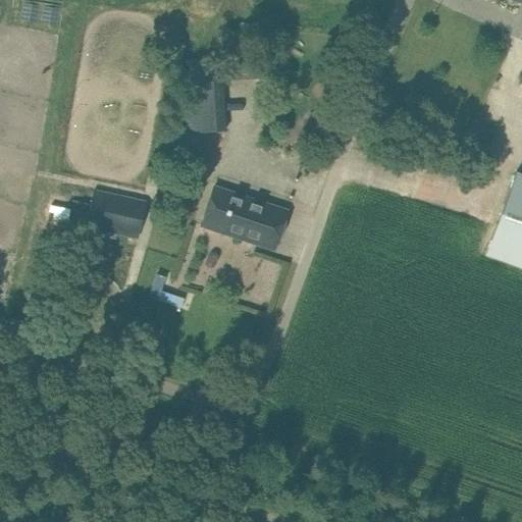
[(193,133),(227,132),(227,65),(193,65),(193,133)]
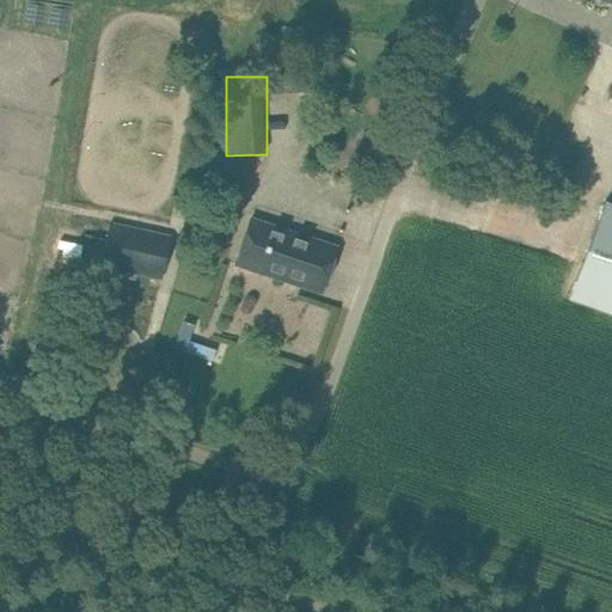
[(569,299),(611,314),(611,204),(604,202),(569,299)]
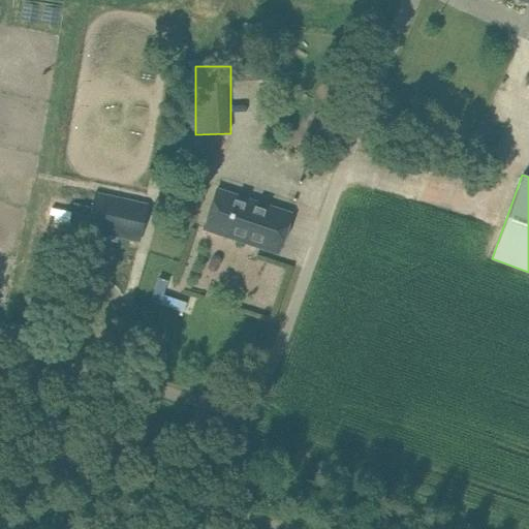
[(204,229),(278,253),(291,214),(217,189),(204,229)]
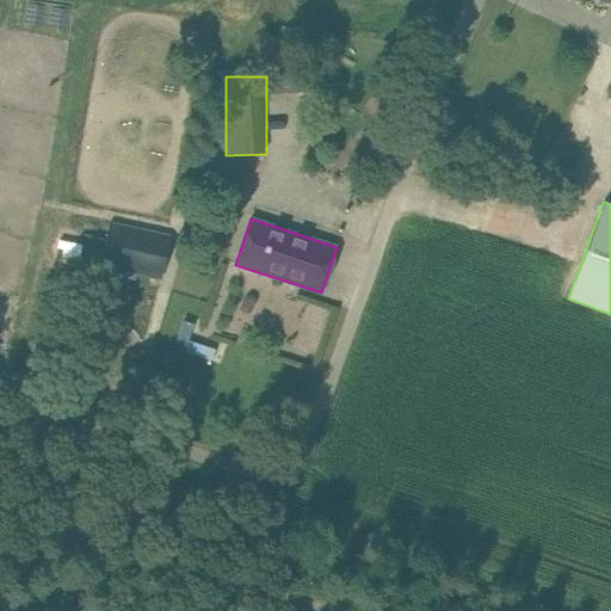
[(105,239),(85,234),(79,259),(99,264),(98,266),(160,279),(171,235),(110,221),(105,239)]
